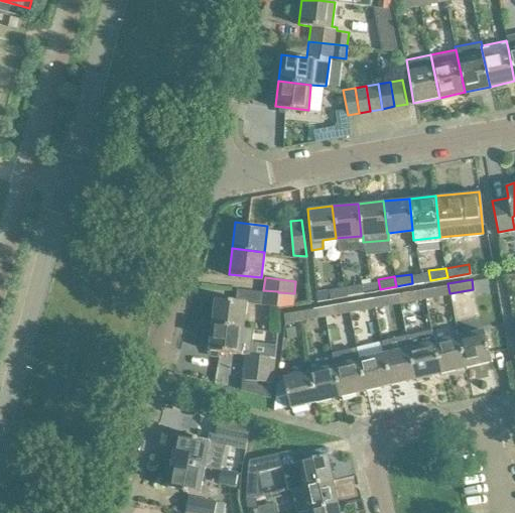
[(360,282),(344,285),(346,295),(362,292),(360,282)]
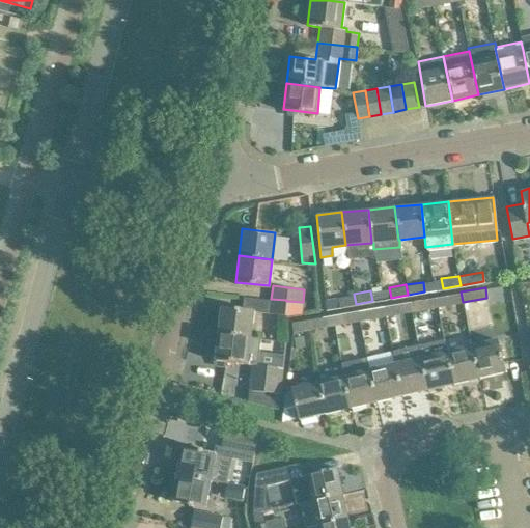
[(463,302),(461,292),(435,296),(437,306),(463,302)]
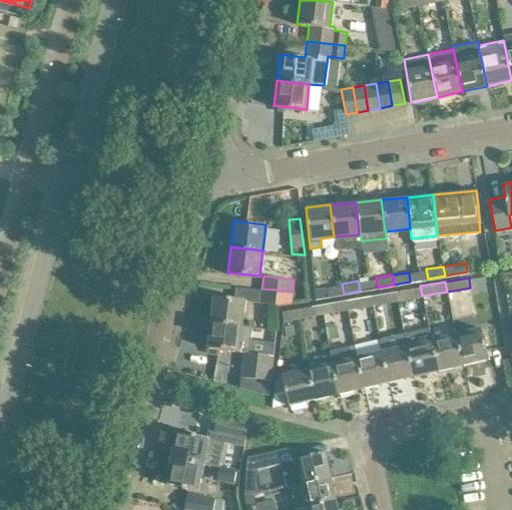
[(344,294),(342,284),(314,289),(315,298),(344,294)]
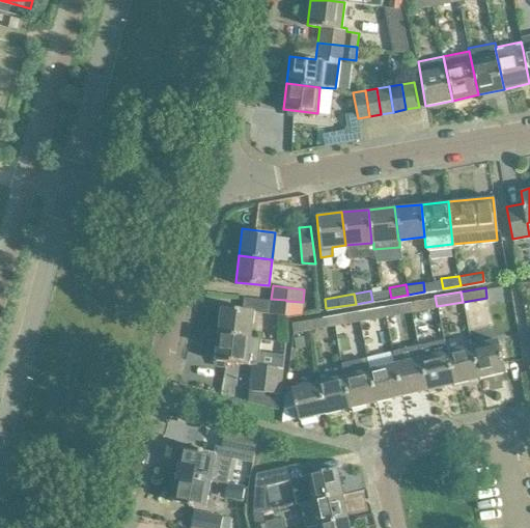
[(250,336),(253,310),(285,314),(286,301),(286,300),(271,299),(243,295),(242,307),(220,305),(217,332),(250,336)]
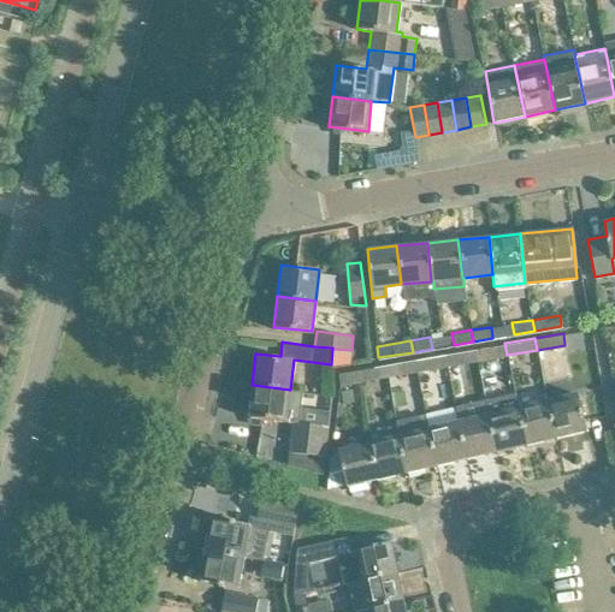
[(494,345),(474,349),(477,360),(496,357),(494,345)]
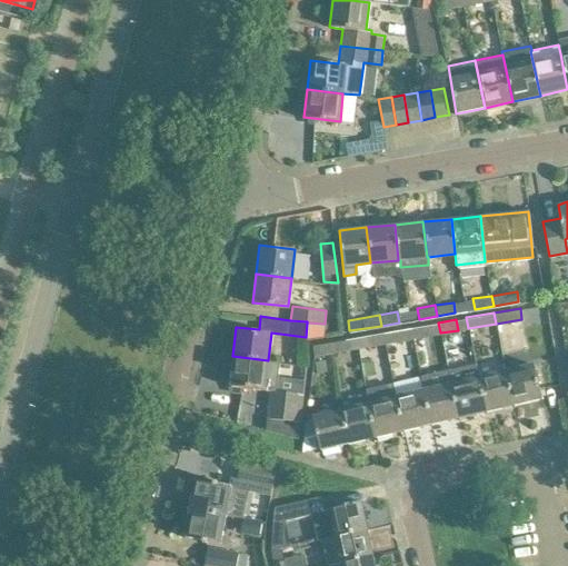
[(440,333),(438,323),(410,327),(412,338),(440,333)]
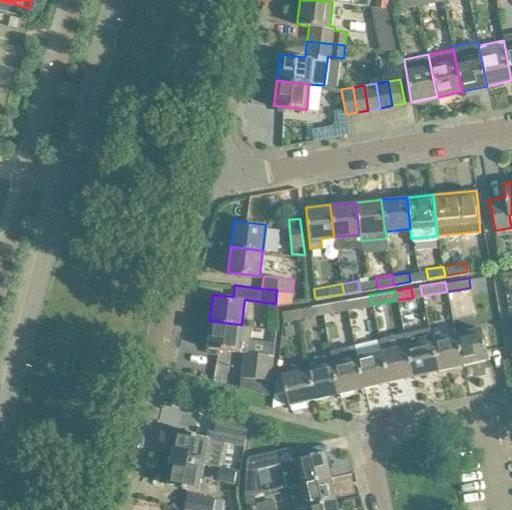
[(361,296),(345,299),(347,309),(363,306),(361,296)]
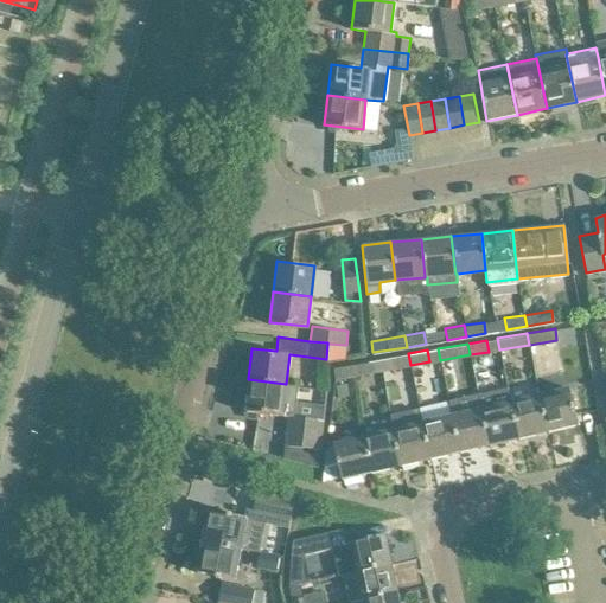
[(408,353),(388,357),(390,369),(410,365),(408,353)]
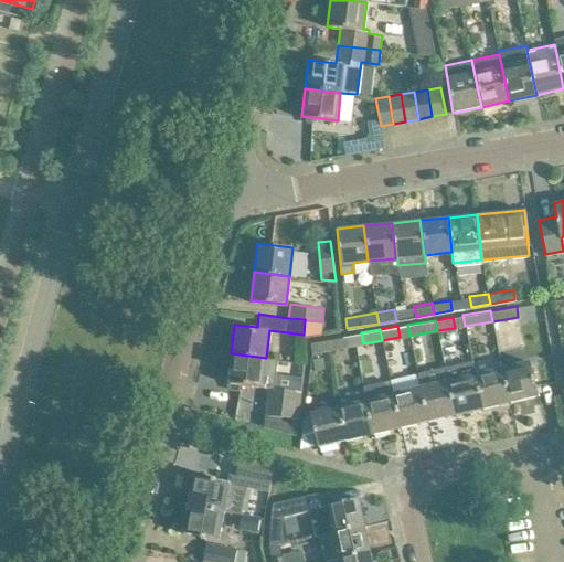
[(346,336),(327,338),(329,350),(348,347),(346,336)]
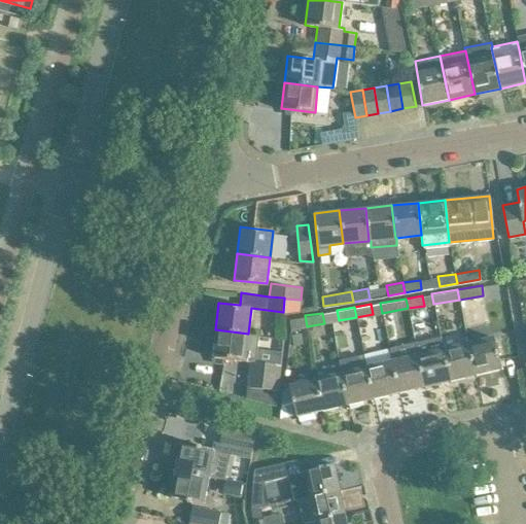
[(307,326),(305,315),(289,318),(291,328),(307,326)]
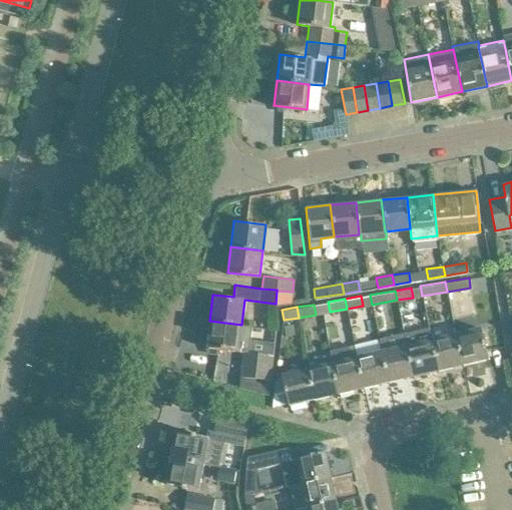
[(209,321),(206,347),(238,350),(243,350),(240,375),(239,387),(268,395),(270,379),(273,354),(274,341),(249,338),(251,326),(241,325),(209,321)]
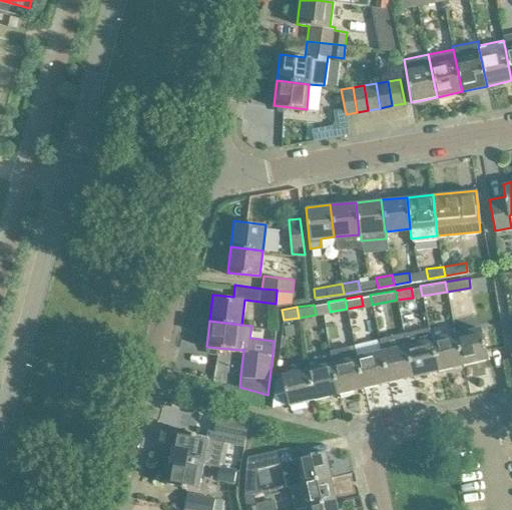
[(428,327),(403,333),(406,344),(414,376),(438,370),(431,339),(428,327)]
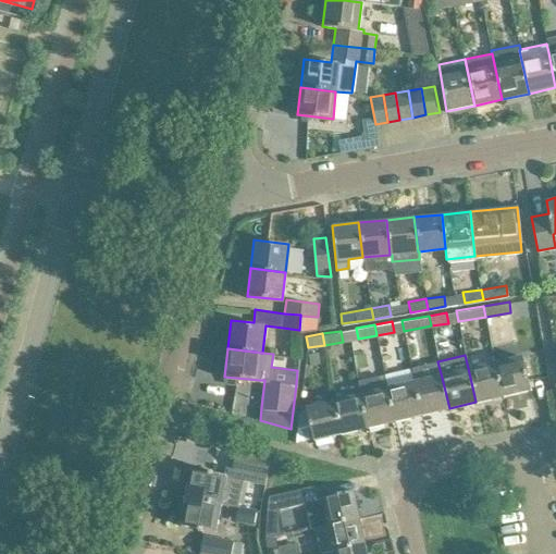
[(530,389),(522,355),(495,361),(503,395),(530,389)]
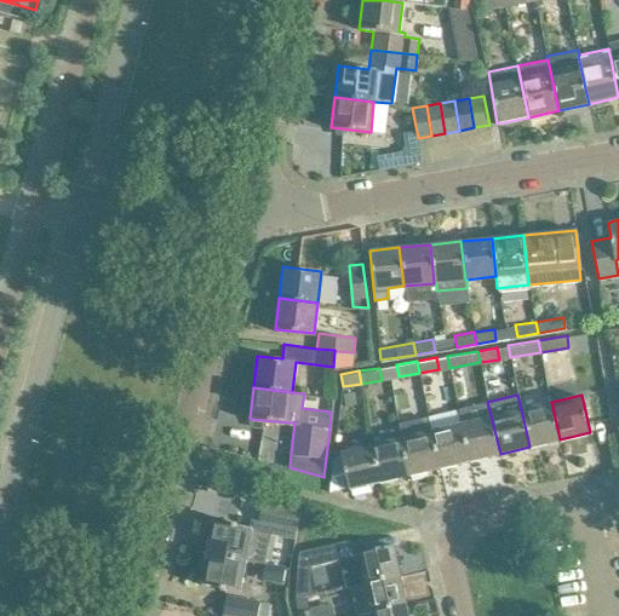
[(560,439),(551,402),(521,409),(529,447),(560,439)]
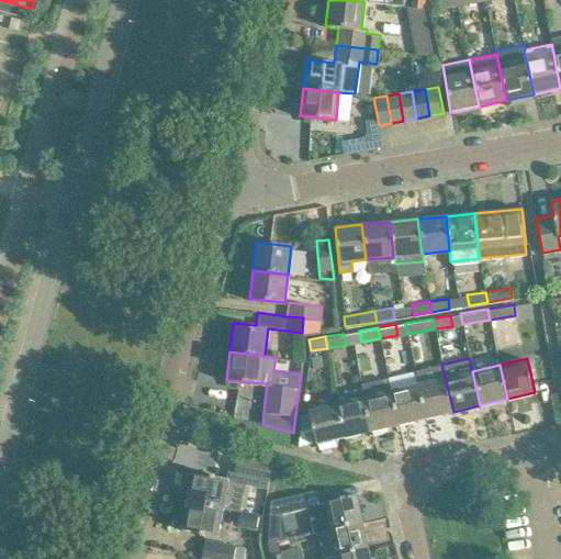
[(453,412),(445,377),(417,383),(426,418),(453,412)]
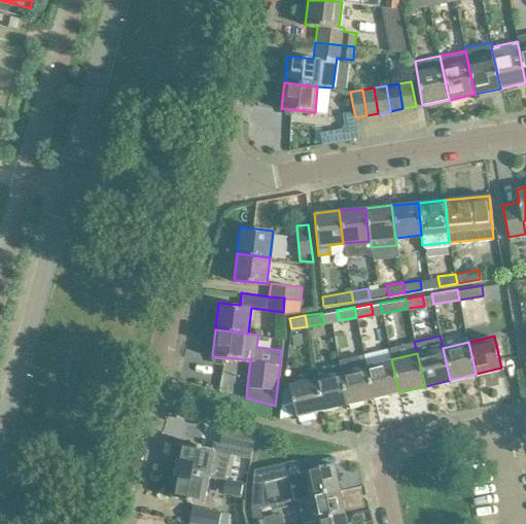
[(399,392),(391,359),(365,365),(374,398),(399,392)]
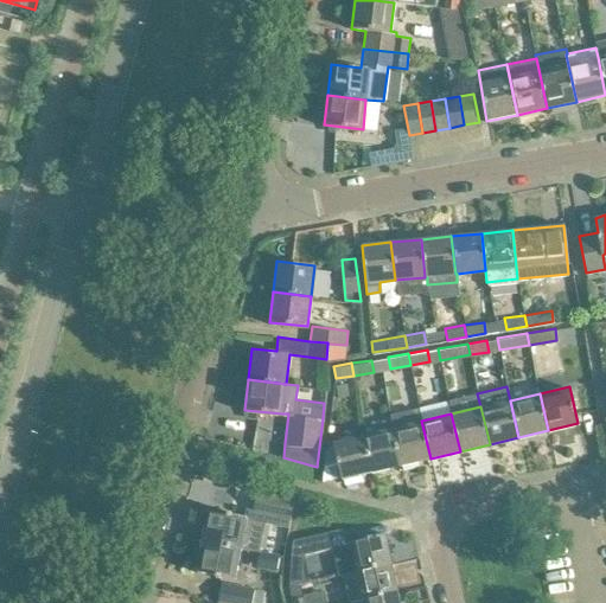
[(431,459),(421,421),(393,428),(401,466),(431,459)]
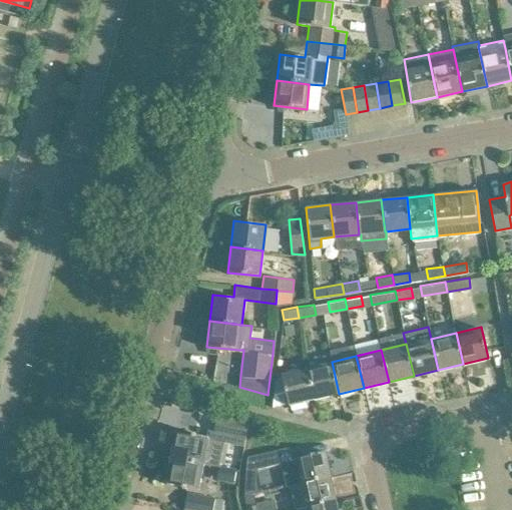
[(339,394),(332,362),(307,368),(315,400),(339,394)]
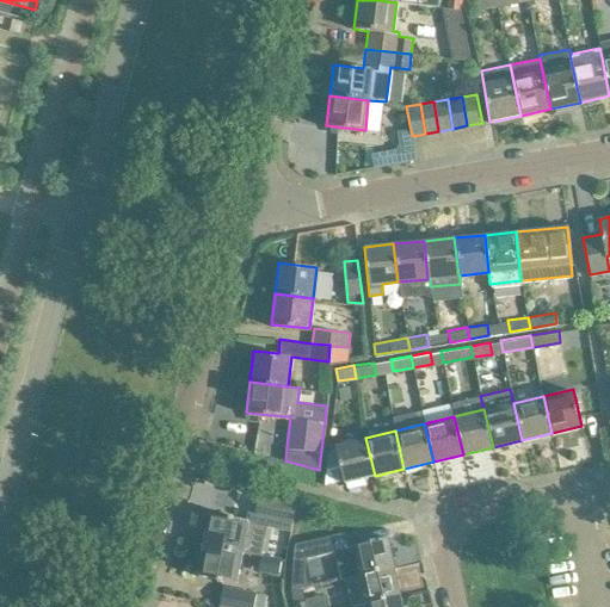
[(375,476),(365,438),(334,445),(344,483),(375,476)]
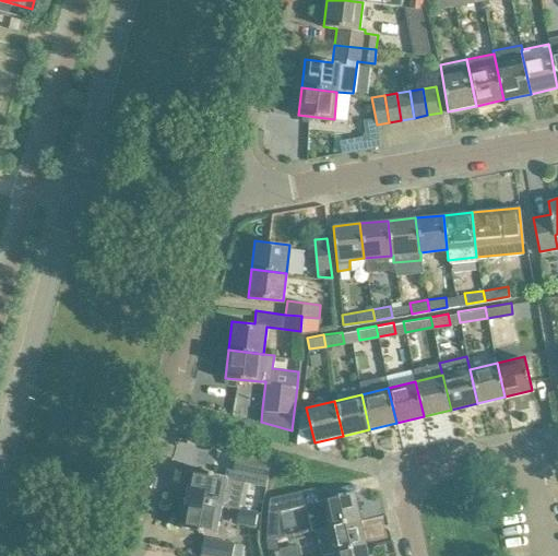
[(244,477),(240,477),(191,469),(186,497),(222,504),(238,507),(244,477)]
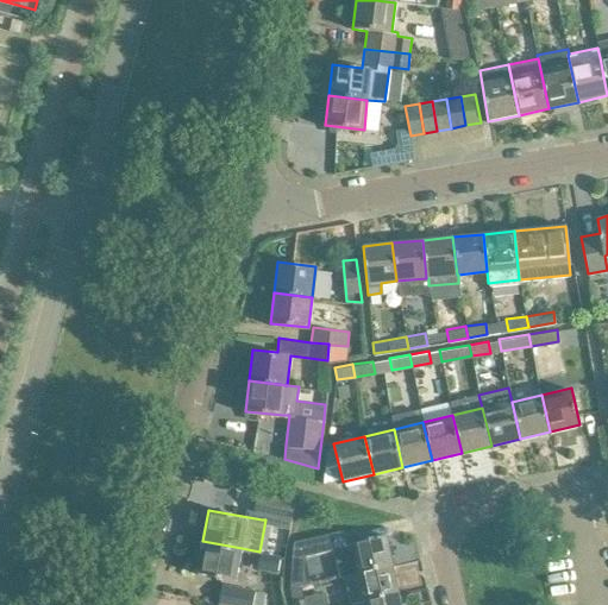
[(349,546),(349,543),(345,530),(294,541),(292,559),(334,549),(349,546)]
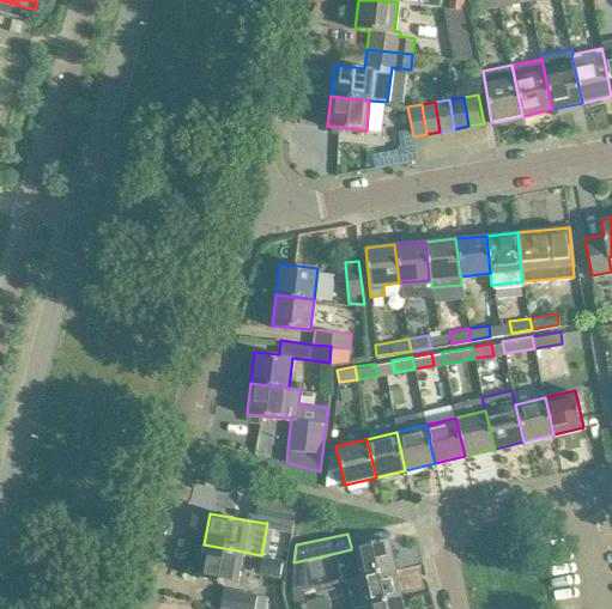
[(351,549),(337,553),(343,579),(349,578),(395,567),(388,539),(351,547),(351,549)]
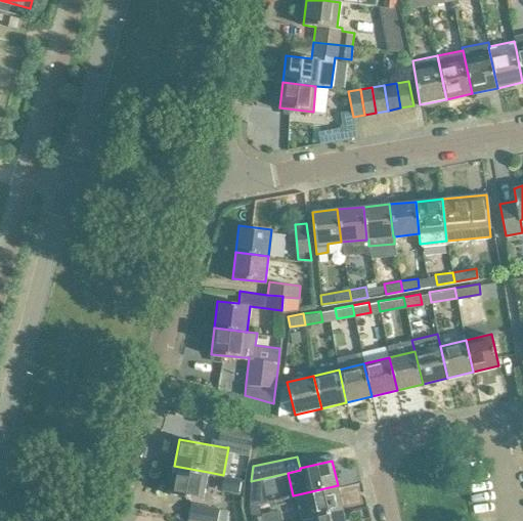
[(203,498),(208,472),(174,466),(170,492),(203,498)]
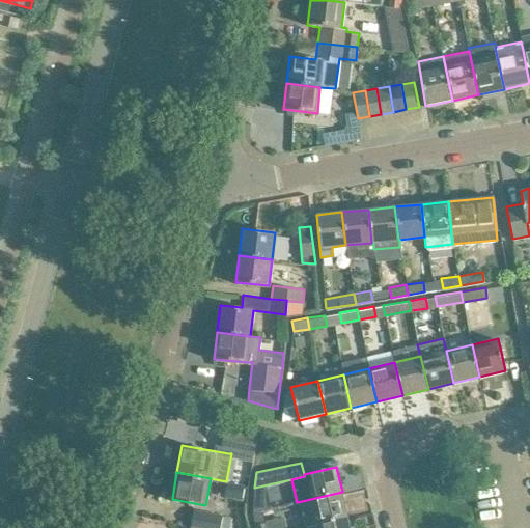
[(240,508),(244,483),(227,480),(224,496),(229,496),(227,506),(240,508)]
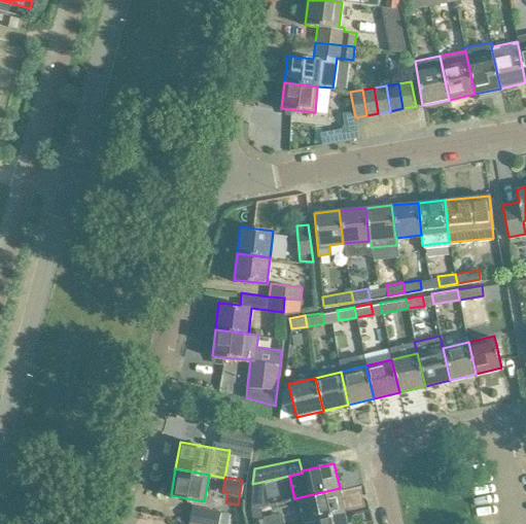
[(345,513),(340,488),(300,497),(305,521),(345,513)]
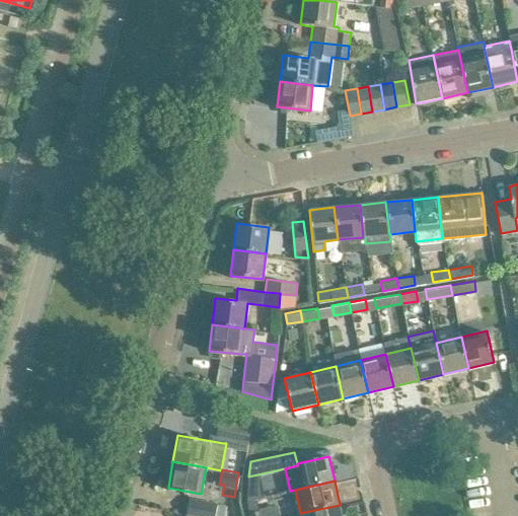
[(256,498),(257,486),(247,485),(246,498),(256,498)]
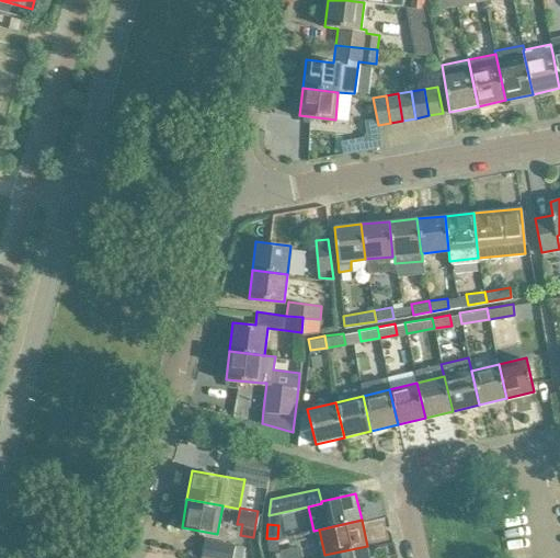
[(242,557),(244,546),(204,538),(201,556),(213,557),(242,557)]
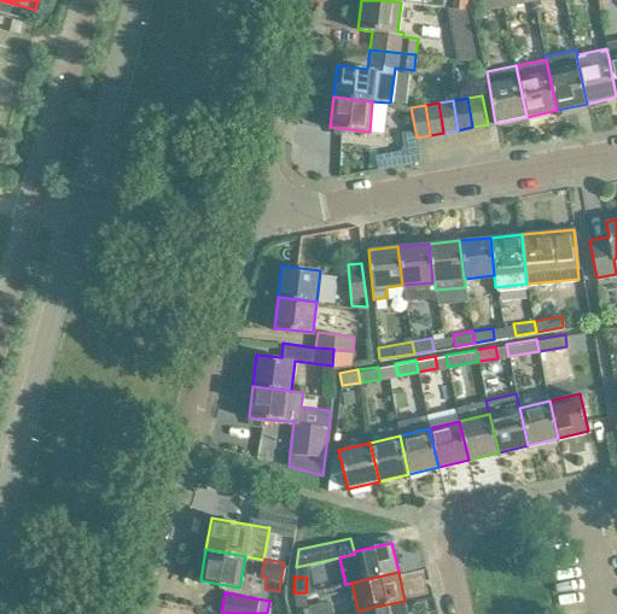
[(309,613),(306,592),(294,592),(297,609),(297,613),(309,613)]
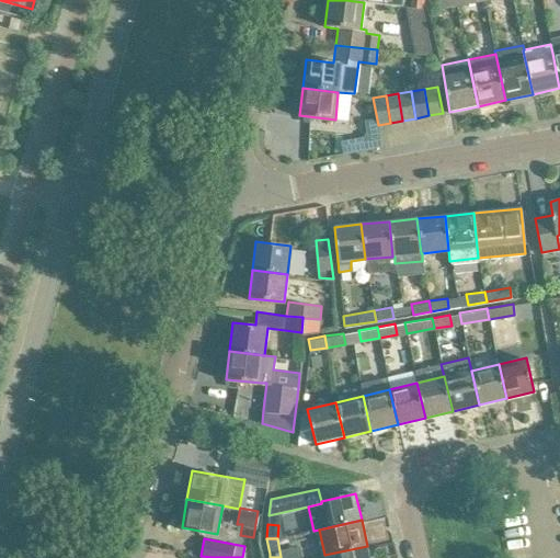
[(369,557),(367,546),(324,555),(324,557),(369,557)]
